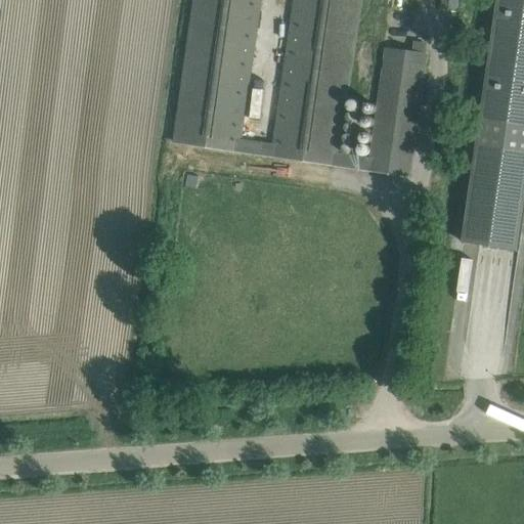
[(239,151),(270,156),(272,143),(242,139),(261,0),(194,0),(175,143),(239,153),(239,151)]
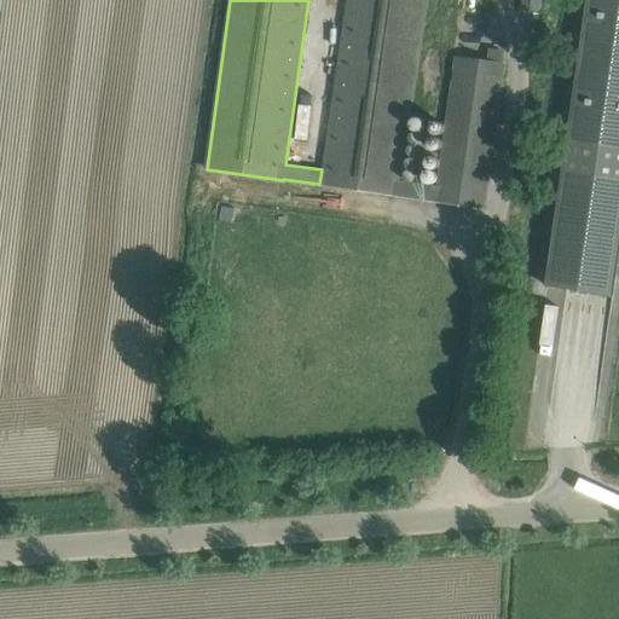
[(345,0),(322,169),(319,184),(322,184),(322,185),(398,196),(398,195),(435,201),(438,186),(403,181),(427,0),(345,0)]
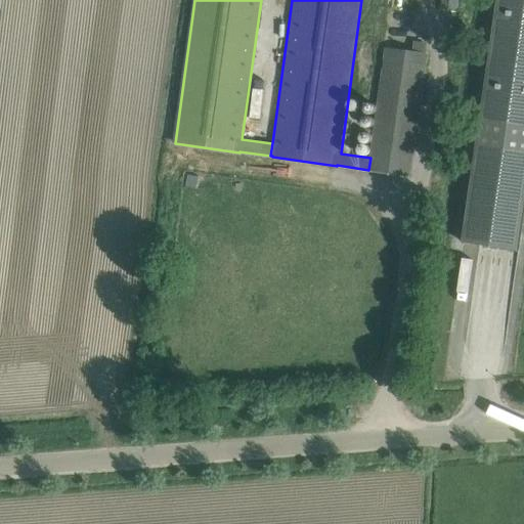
[(441,0),(440,11),(460,13),(461,0),(441,0)]
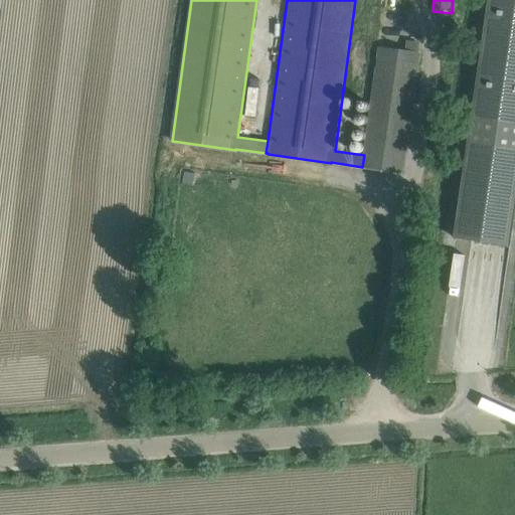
[(514,0),(488,0),(454,238),(510,246),(514,213),(514,0)]
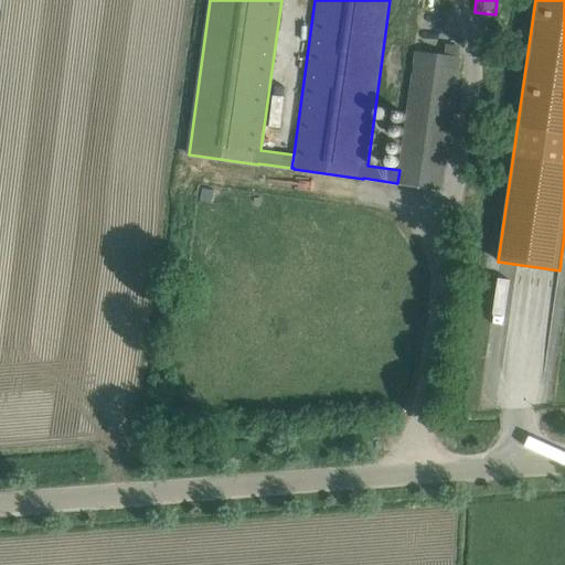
[(459,48),(447,45),(445,55),(416,51),(400,170),(397,183),(398,183),(398,184),(443,190),(461,57),(458,57),(459,48)]
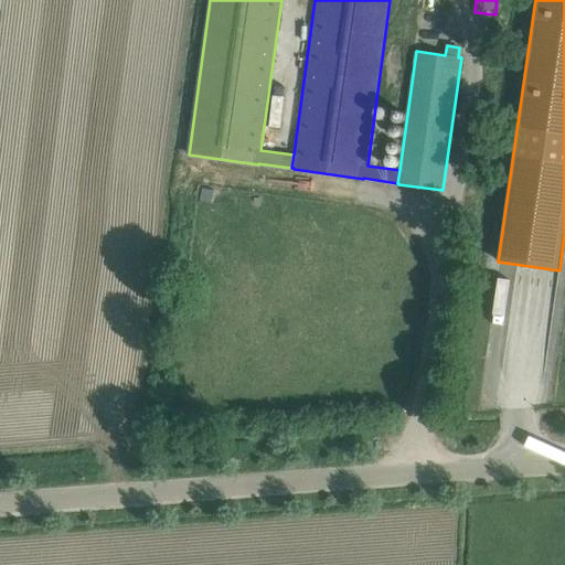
[(497,343),(508,344),(512,316),(501,313),(497,343)]
